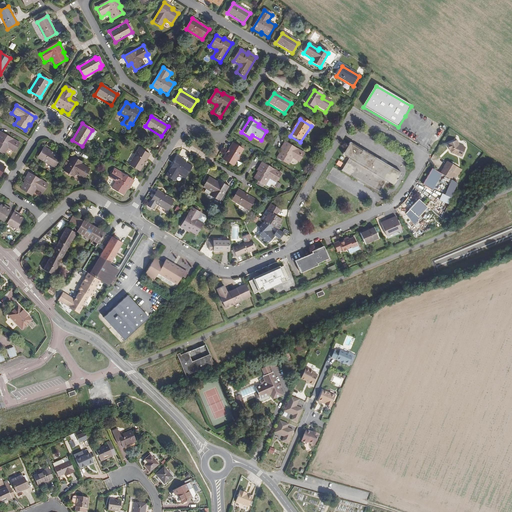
[(96,132),(92,130),(87,139),(90,140),(91,139),(96,132)]
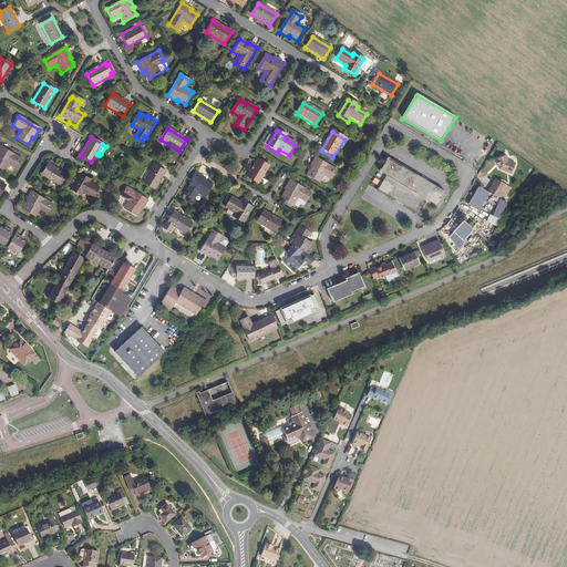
[(16,169),(21,160),(0,146),(0,169),(3,172),(8,164),(16,169)]
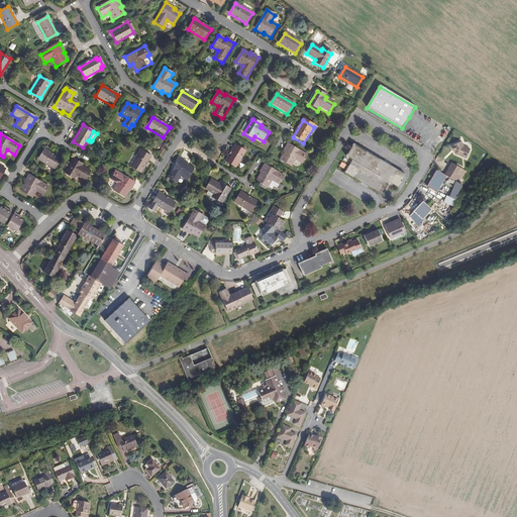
[(307,158),(288,145),(283,154),(284,156),(280,162),(291,169),(295,163),(302,167),(307,158)]
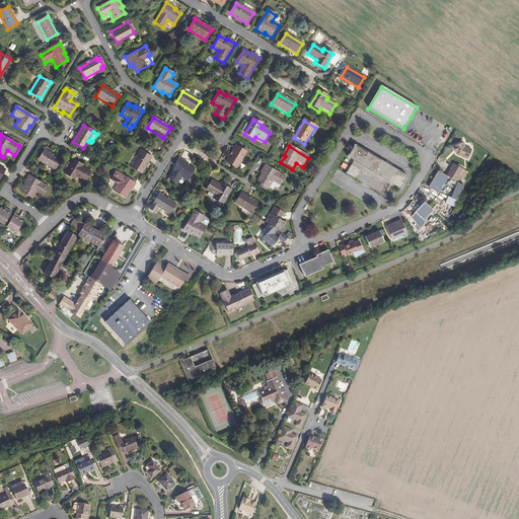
[(406,176),(387,164),(355,146),(347,159),(354,163),(347,175),(375,193),(384,198),(391,186),(398,190),(406,176)]
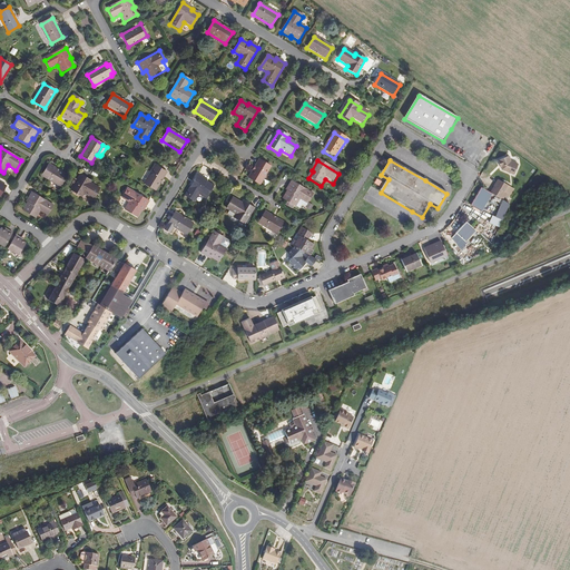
[(511,178),(516,168),(508,166),(505,160),(494,165),(497,169),(498,169),(499,174),(511,178)]
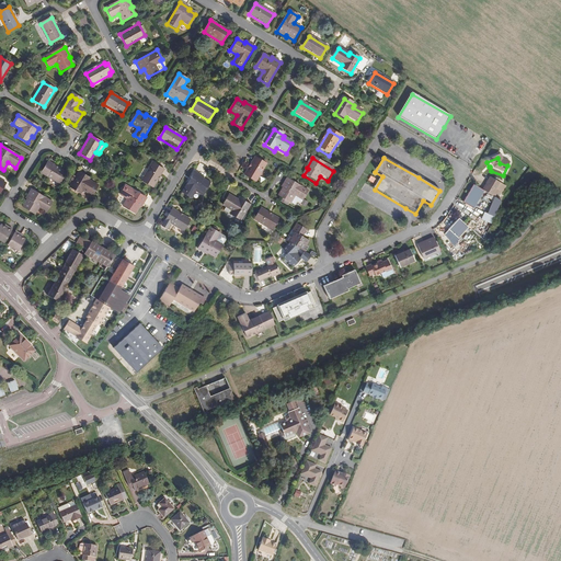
[(255,183),(266,165),(255,159),(244,176),(255,183)]
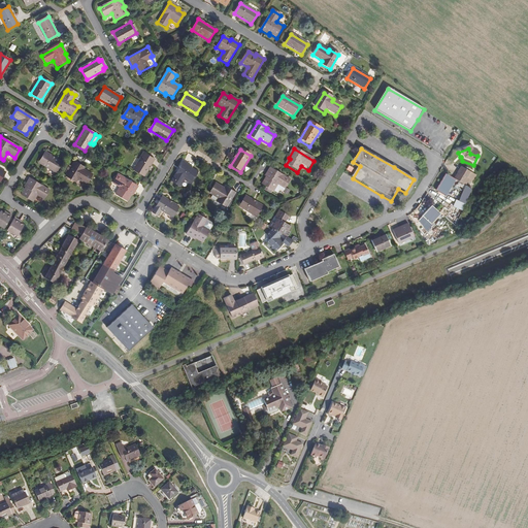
[(61,163),(44,153),(38,163),(55,173),(61,163)]
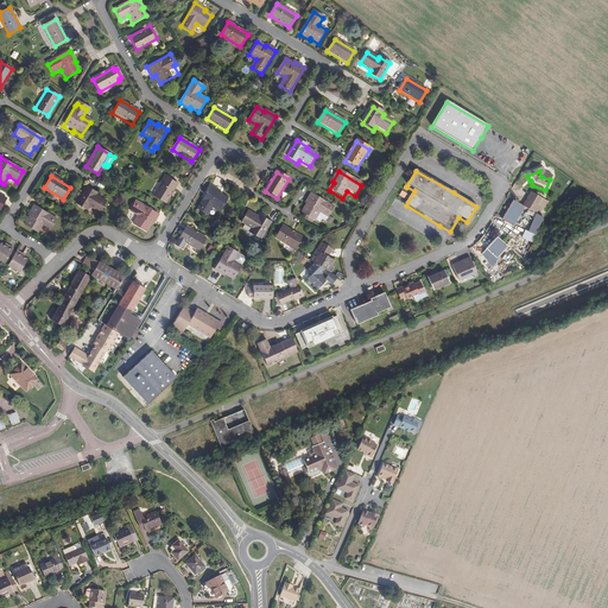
[(165,204),(177,187),(164,179),(153,197),(165,204)]
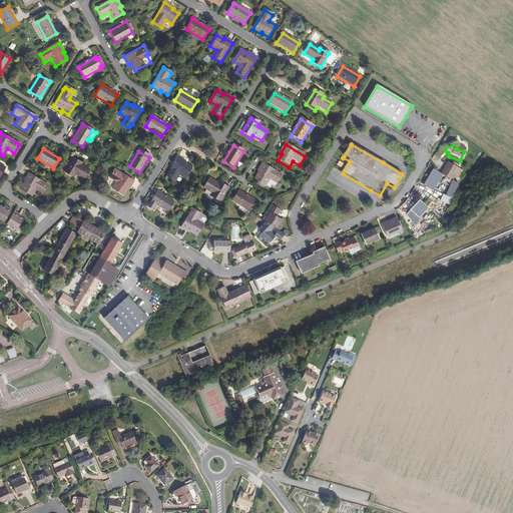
[(89,171),(81,166),(82,164),(72,158),(63,172),(73,178),(75,175),(83,180),(89,171)]
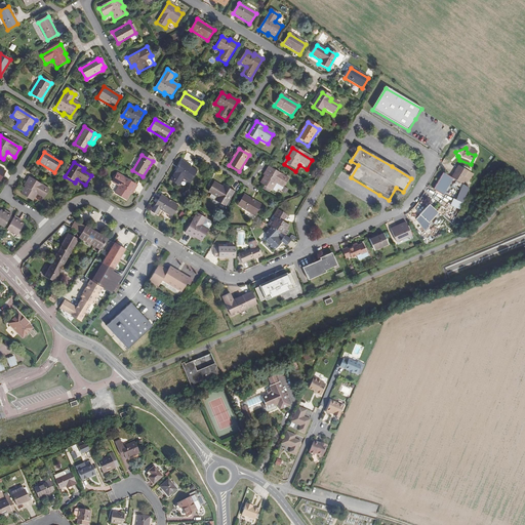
[(190,185),(197,174),(190,169),(191,168),(182,162),(170,182),(178,188),(183,180),(190,185)]
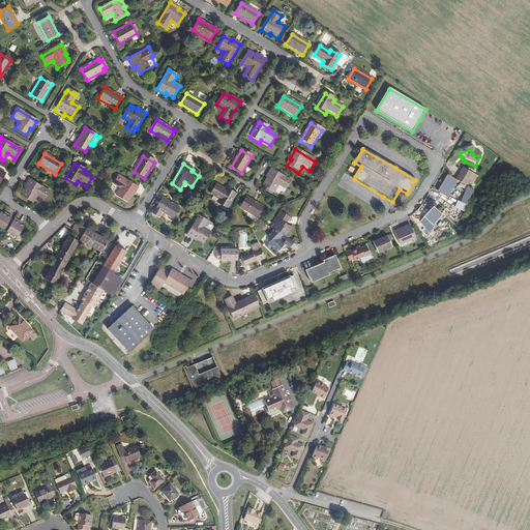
[(291,182),(270,170),(265,178),(266,179),(262,186),(274,193),(278,186),(286,190),(291,182)]
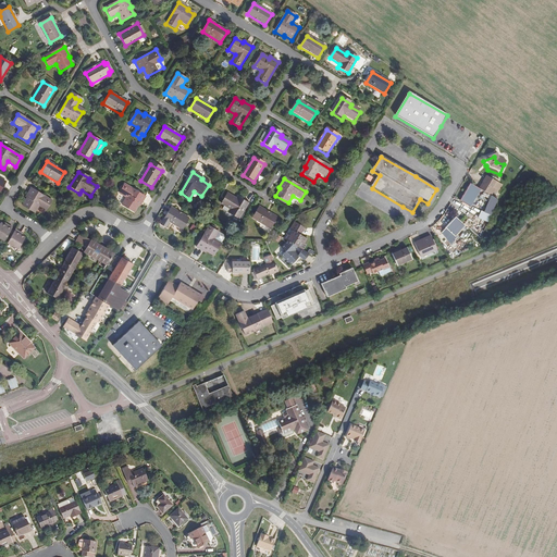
[(490,192),(494,185),(484,178),(480,185),(490,192)]
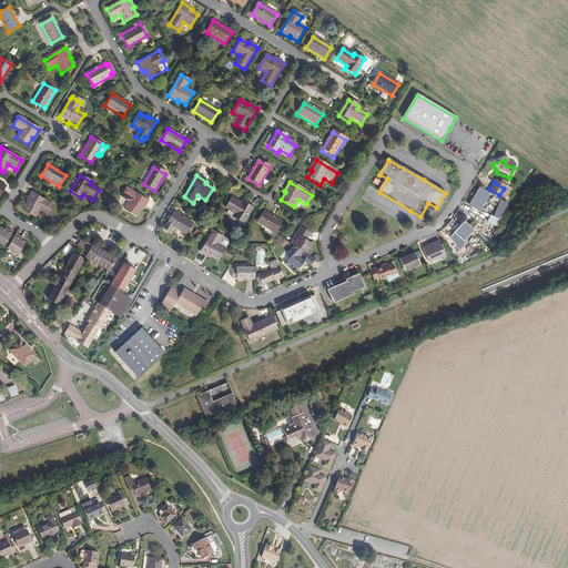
[(148,202),(127,189),(121,198),(129,203),(124,210),(137,217),(141,211),(142,212),(148,202)]
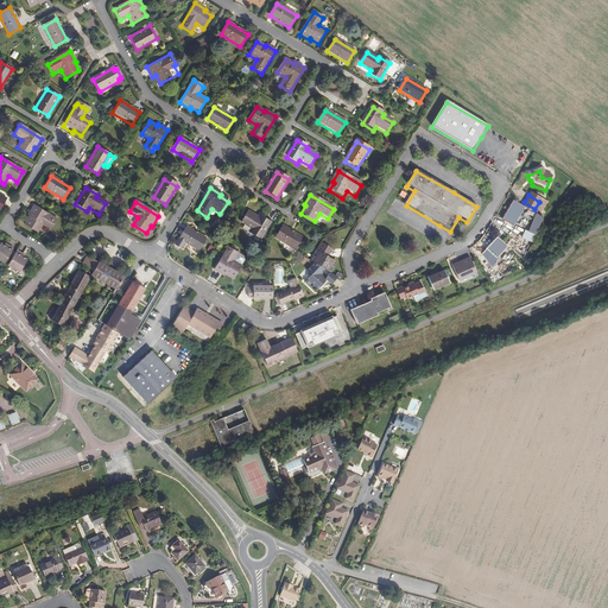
[(512,229),(525,211),(512,202),(499,221),(512,229)]
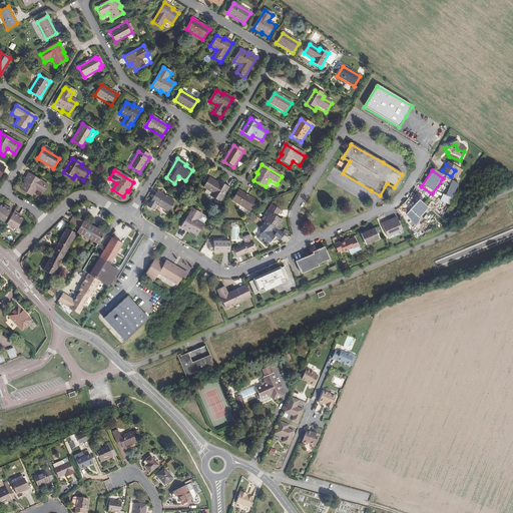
[(47,184),(28,172),(23,180),(24,181),(20,188),(32,195),(36,188),(42,192),(47,184)]
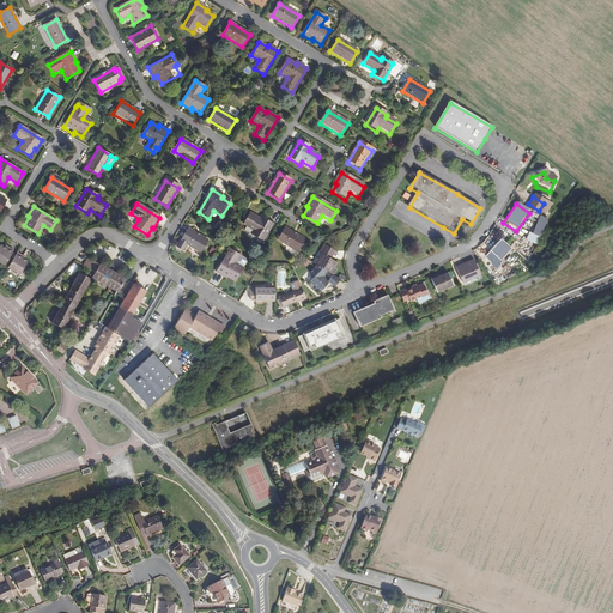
[(273,226),(262,219),(261,222),(250,214),(243,226),(247,229),(244,232),(252,237),(253,236),(263,243),(265,242),(267,244),(269,240),(268,238),(267,237),(268,234),(273,226)]
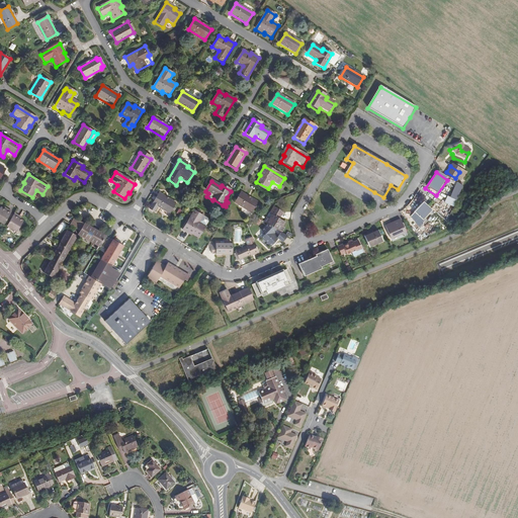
[(272,182),(268,188),(271,191),(273,188),(276,190),(279,186),(272,182)]
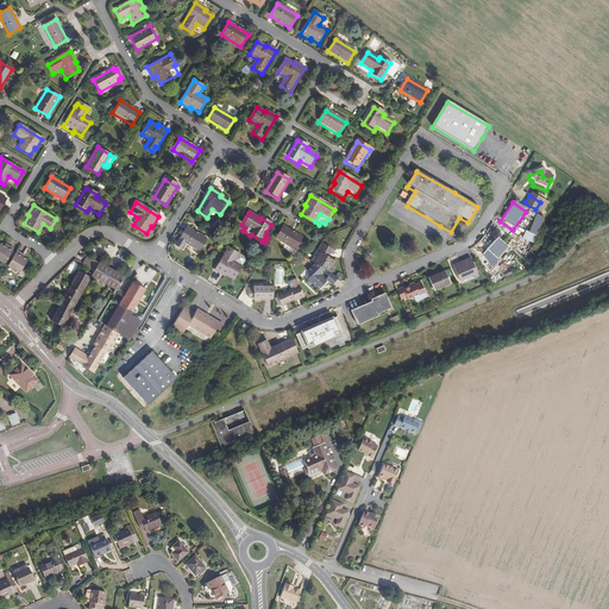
[(534,234),(540,221),(534,218),(528,232),(534,234)]
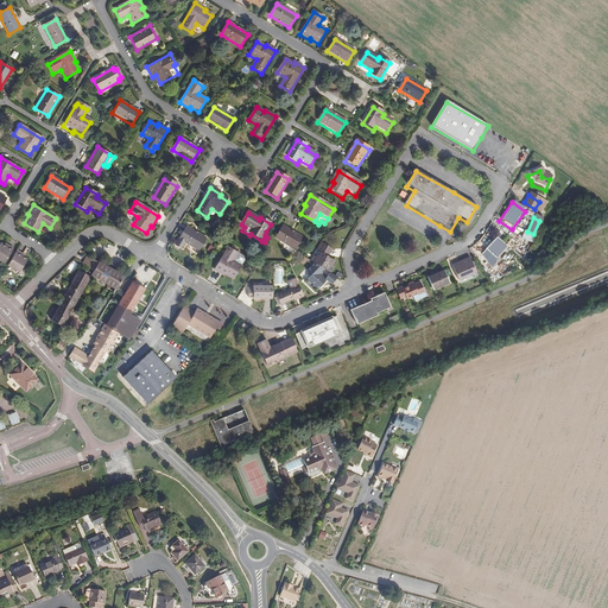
[(185,245),(198,253),(206,241),(185,228),(173,248),(181,253),(185,245)]
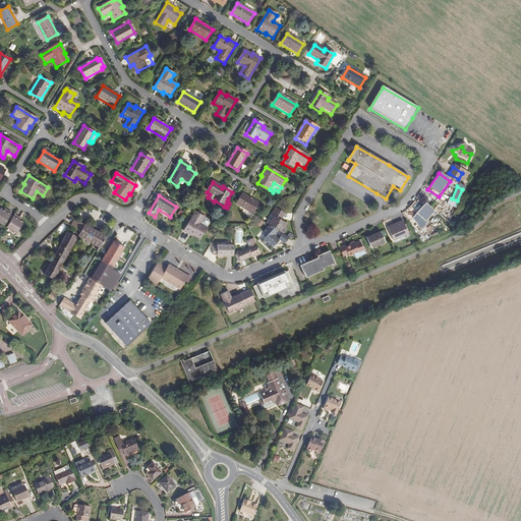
[(259,206),(243,195),(237,206),(253,217),(259,206)]
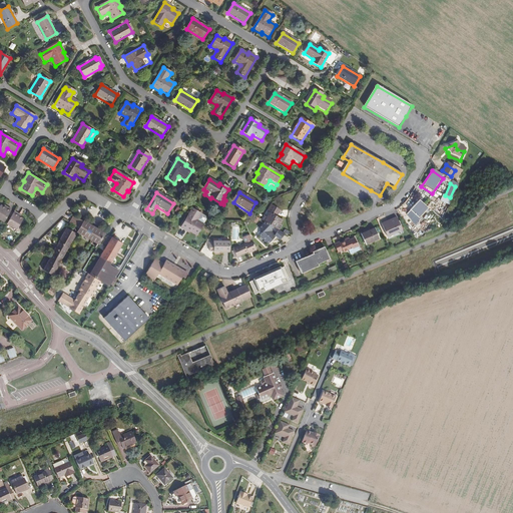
[(419,217),(428,207),(420,199),(411,209),(411,210),(407,213),(416,226),(421,220),(419,217)]
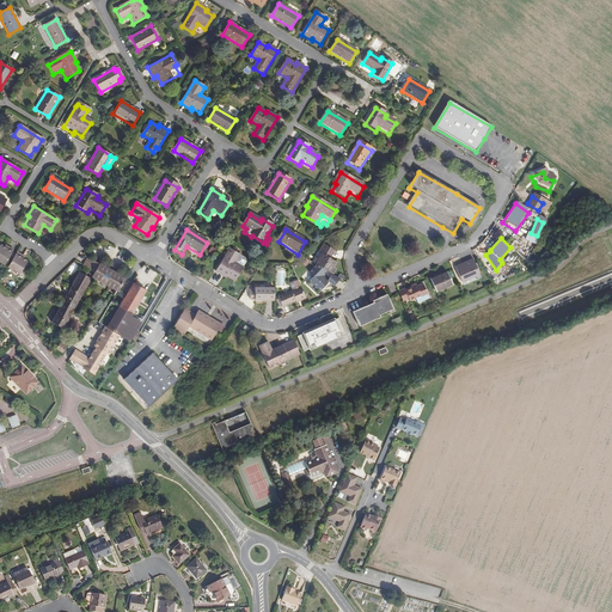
[(8,259),(13,251),(10,249),(7,248),(6,249),(4,248),(1,246),(0,246),(0,262),(5,265),(8,259)]
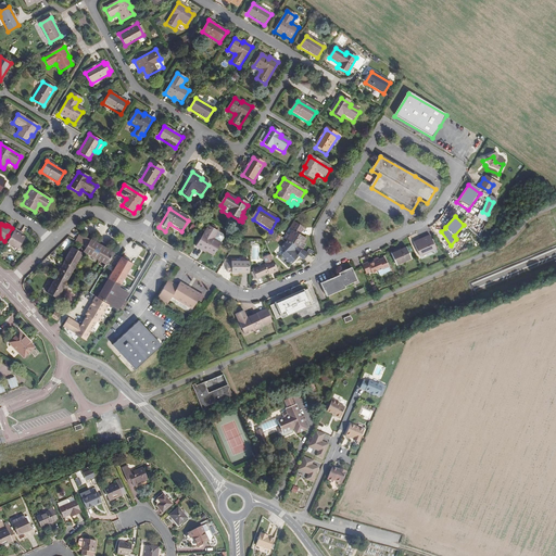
[(307,240),(302,237),(299,235),(302,228),(295,224),(291,230),(293,232),(291,237),(287,235),(285,240),(300,249),(303,252),(306,247),(304,244),(307,240)]
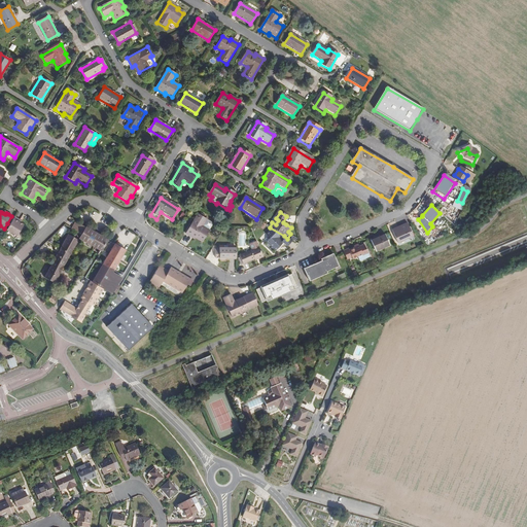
[(209,234),(202,229),(206,222),(198,216),(185,237),(195,242),(195,241),(202,245),(209,234)]
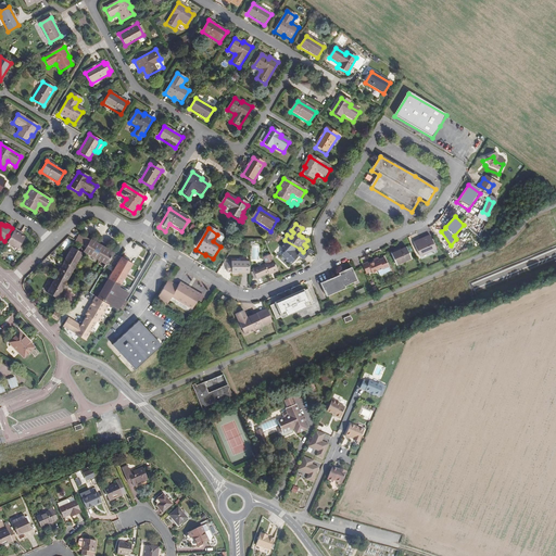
[(17,249),(25,238),(22,236),(20,235),(21,234),(15,229),(11,237),(7,242),(17,249)]
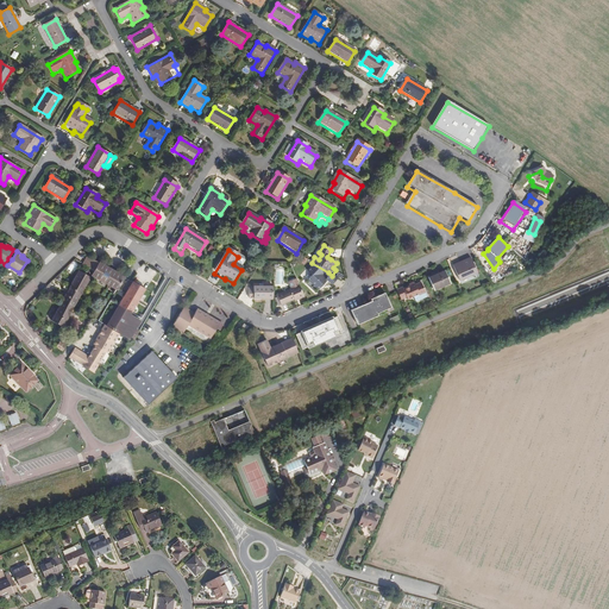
[(94,272),(100,264),(88,257),(83,265),(94,272)]
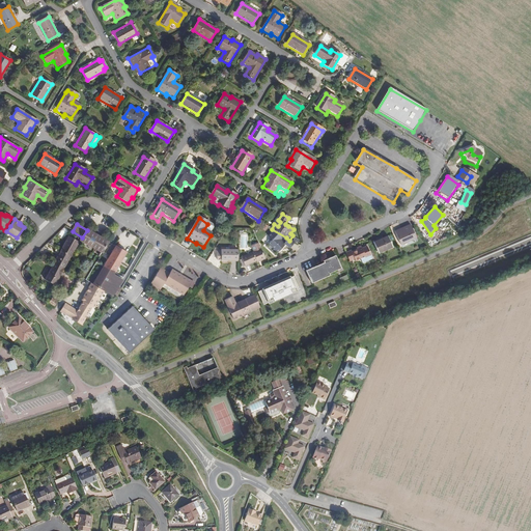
[(207,224),(203,230),(211,235),(214,230),(213,226),(207,224)]
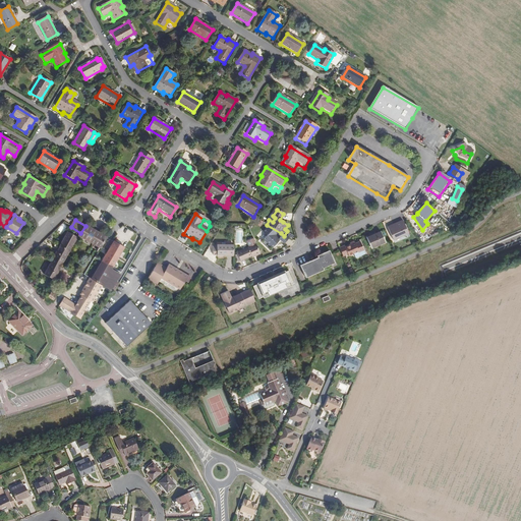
[(407,235),(401,222),(386,229),(391,242),(407,235)]
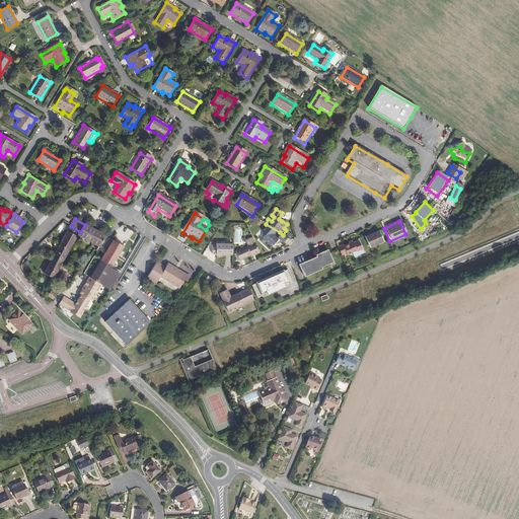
[(106,237),(85,225),(80,232),(78,236),(88,241),(89,242),(95,246),(94,248),(97,249),(99,248),(100,248),(106,237)]
